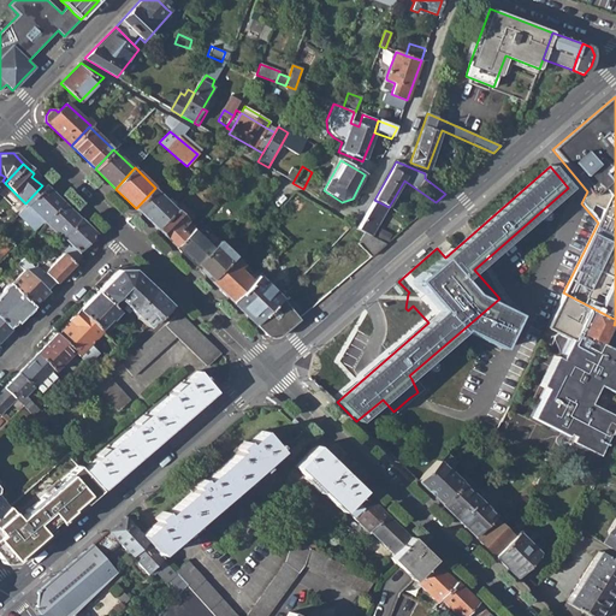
[(42,185),(25,203),(17,213),(35,230),(43,220),(63,201),(45,184),(42,185)]
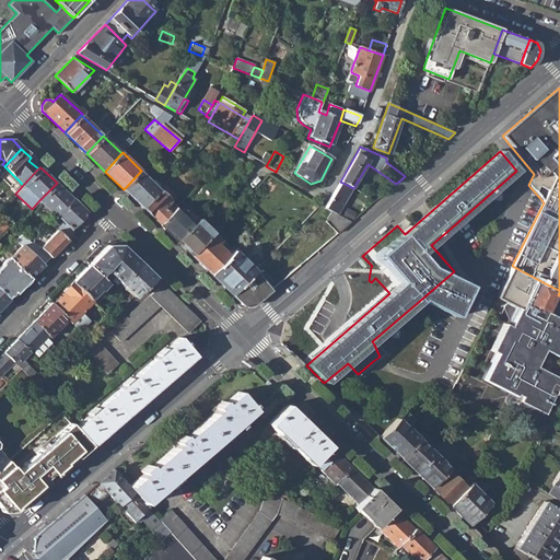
[(124,189),(142,208),(163,186),(144,167),(141,171),(124,189)]
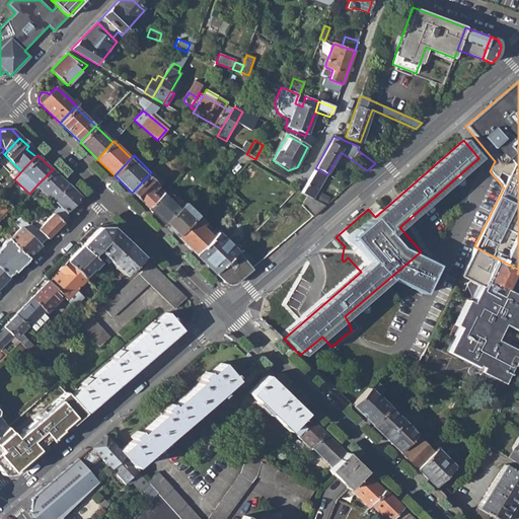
[(312,199),(327,174),(315,168),(301,193),(308,197),(312,199)]
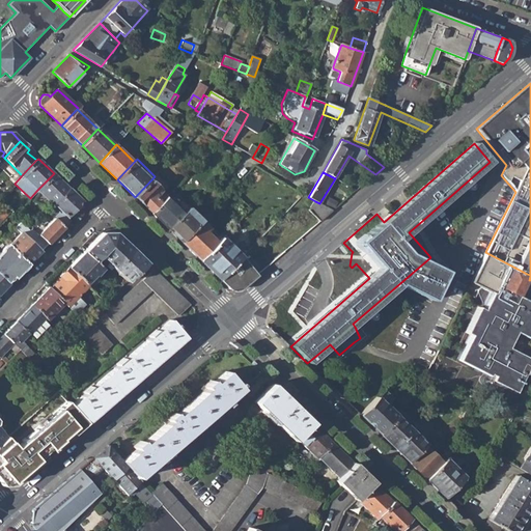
[(37,190),(52,204),(68,187),(54,173),(37,190)]
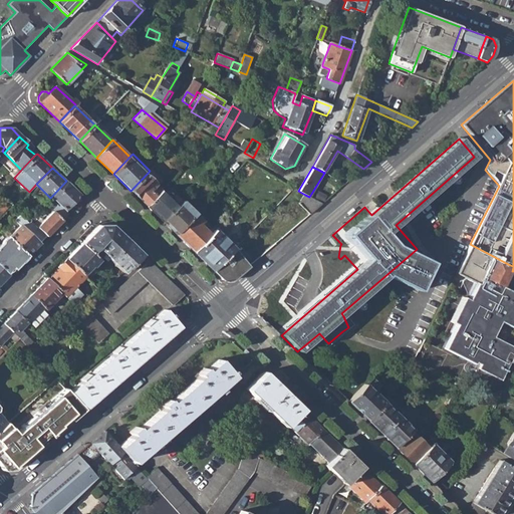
[(131,191),(147,207),(162,191),(156,185),(160,181),(150,171),(131,191)]
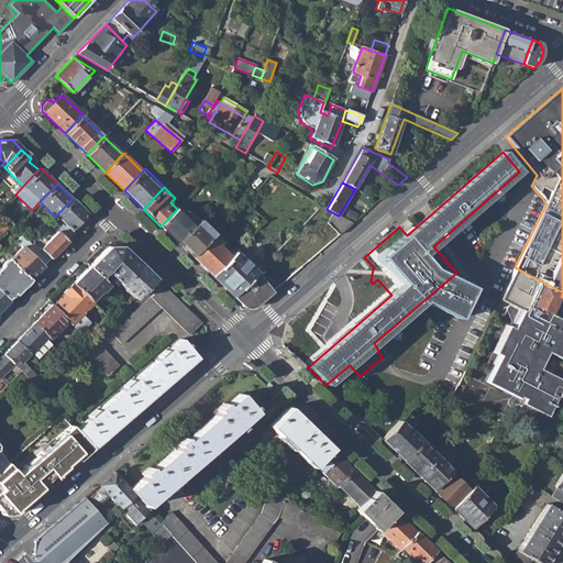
[(48,224),(56,232),(67,242),(72,236),(73,233),(69,231),(76,224),(80,228),(88,220),(88,213),(73,198),(55,217),(48,224)]
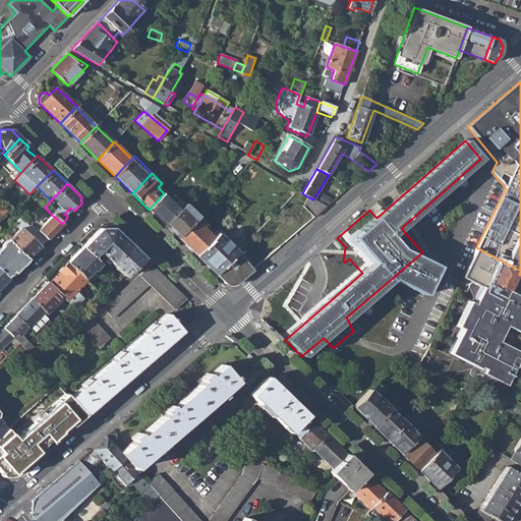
[(149,210),(165,225),(185,204),(180,199),(176,205),(164,193),(149,210)]
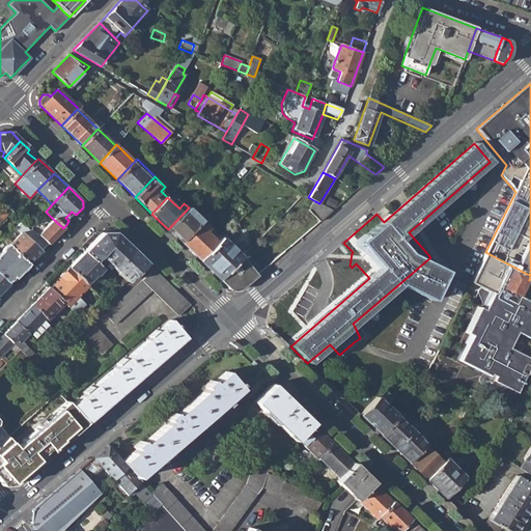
[(333,211),(334,211),(337,203),(329,199),(325,206),(333,211)]
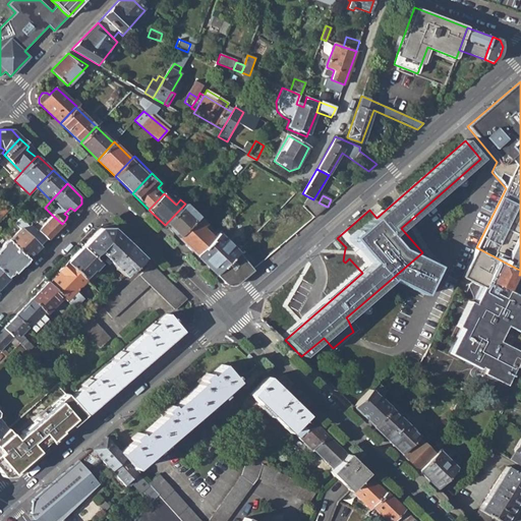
[(319,203),(313,199),(309,197),(303,207),(314,218),(327,207),(319,203)]
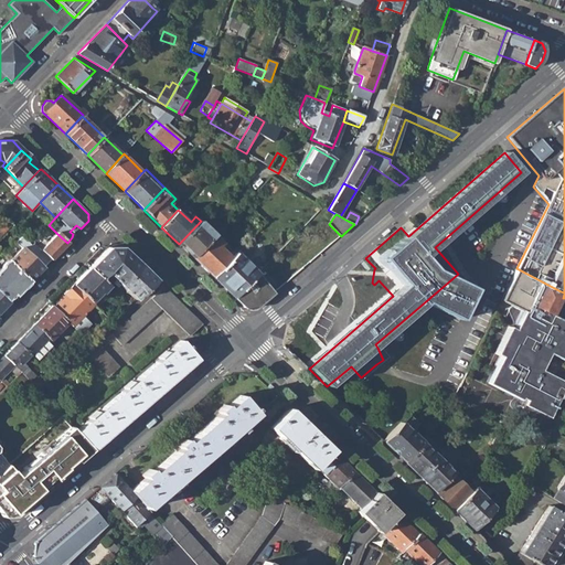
[(179,244),(193,257),(211,238),(215,234),(201,221),(179,244)]
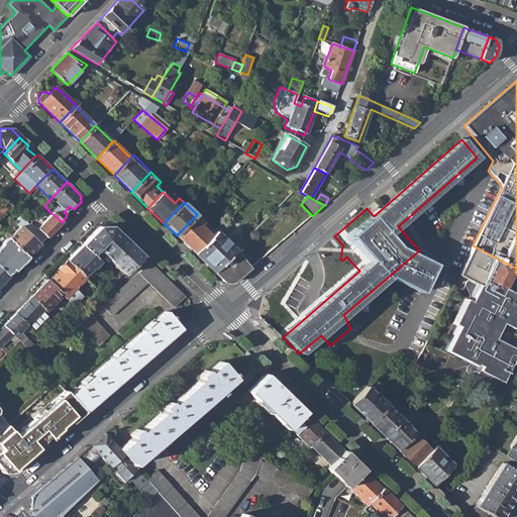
[(46,238),(62,222),(52,213),(36,228),(46,238)]
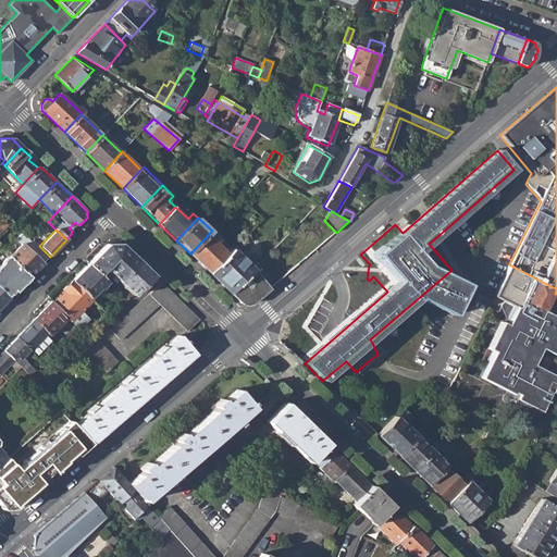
[(21,245),(9,257),(29,276),(42,263),(50,257),(39,246),(37,243),(32,239),(31,240),(22,232),(15,239),(21,245)]
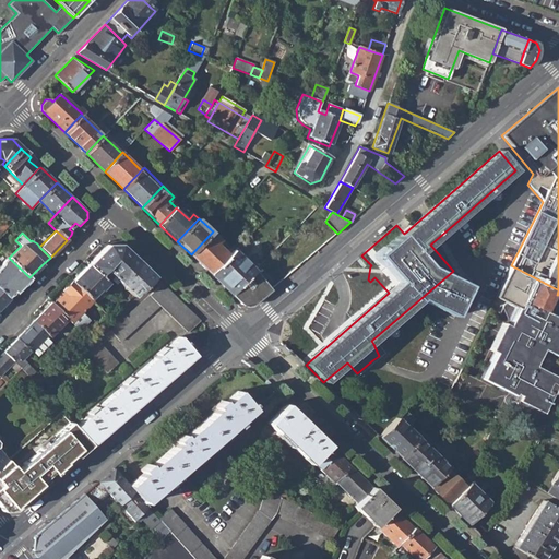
[(32,240),(37,244),(43,238),(37,234),(32,240)]
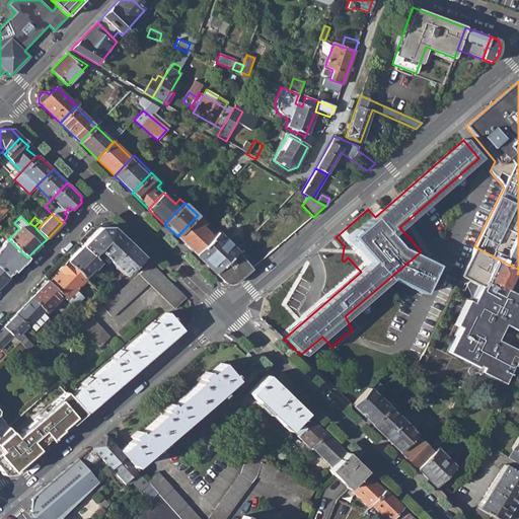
[(177,236),(196,254),(212,237),(194,219),(177,236)]
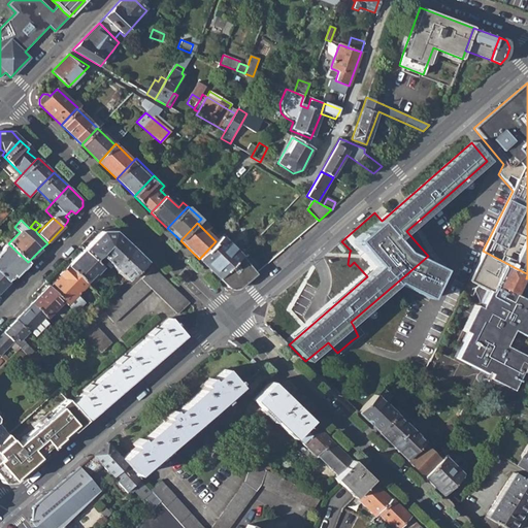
[(101,231),(85,250),(95,260),(100,254),(113,267),(132,248),(114,231),(101,231)]
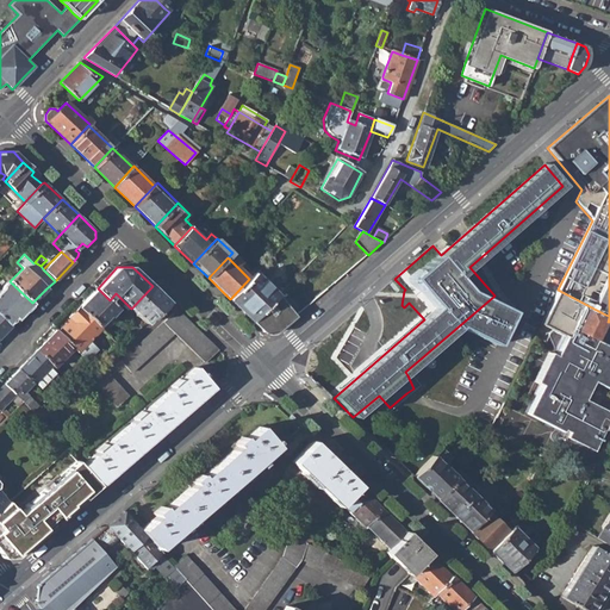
[(230,299),(253,322),(278,296),(255,273),(249,279),(230,299)]
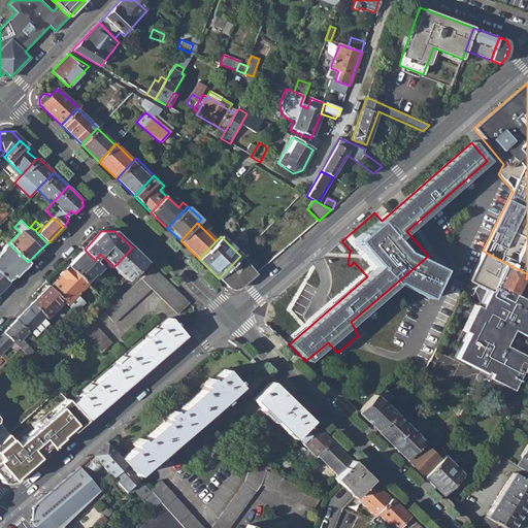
[(0,252),(0,271),(8,279),(12,274),(14,276),(28,262),(8,243),(0,252)]
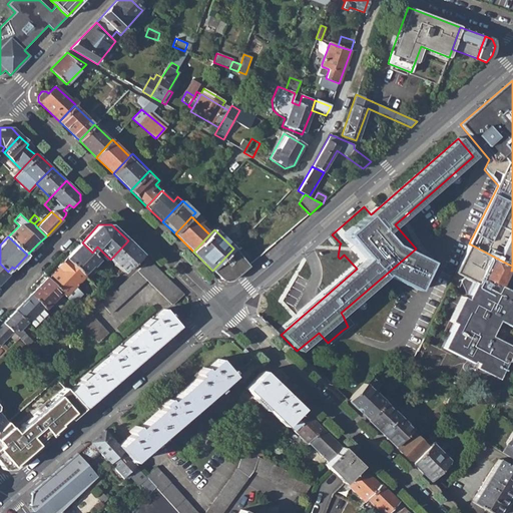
[(142,253),(128,240),(110,260),(123,271),(142,253)]
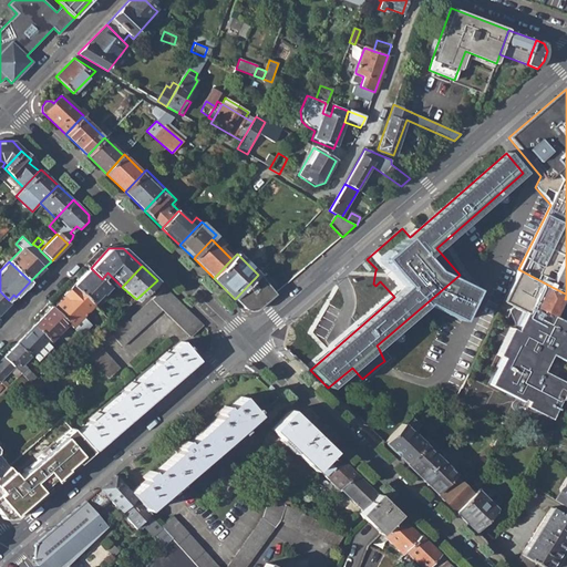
[(91,268),(73,285),(91,302),(100,292),(102,295),(109,287),(102,279),(91,268)]
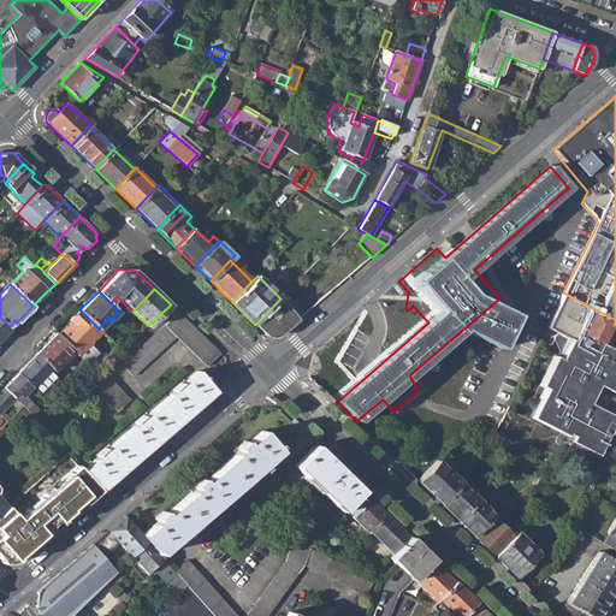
[(570,337),(576,341),(581,332),(599,342),(610,319),(611,318),(563,292),(548,326),(570,337)]
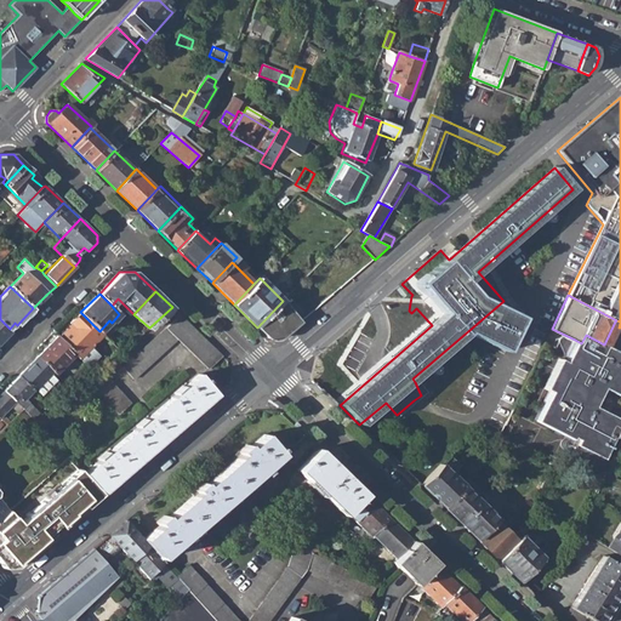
[(302,322),(283,301),(257,328),(269,339),(274,341),(280,340),(302,322)]
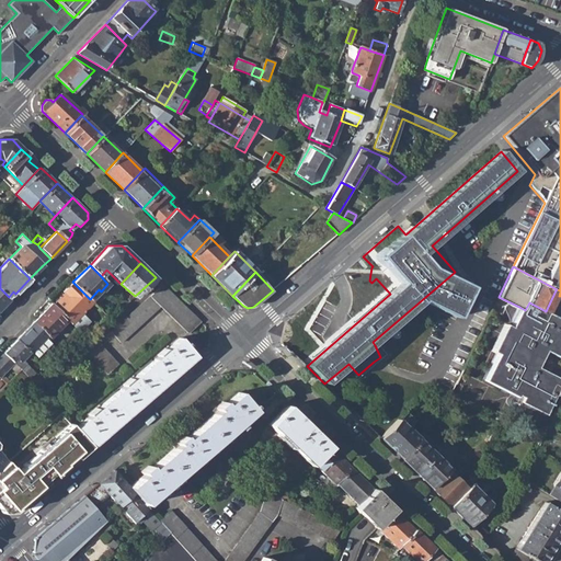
[(66,293),(54,306),(68,319),(75,325),(82,317),(80,316),(93,301),(90,299),(72,282),(64,290),(66,293)]
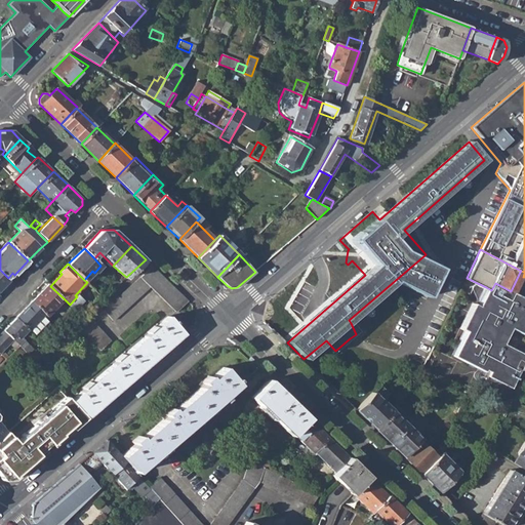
[(105,309),(115,320),(152,287),(177,313),(189,300),(152,266),(105,309)]
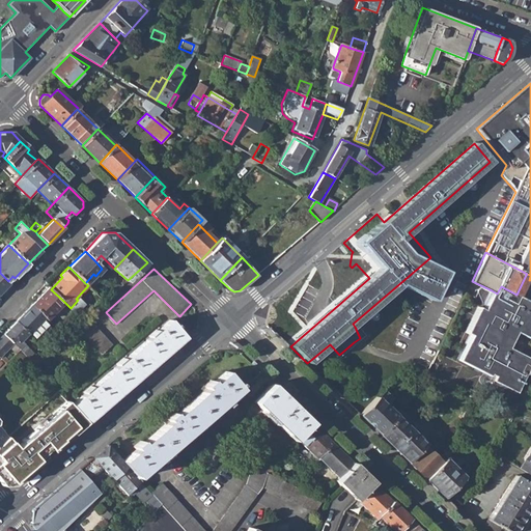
[(0,273),(0,292),(9,282),(8,281),(0,273)]
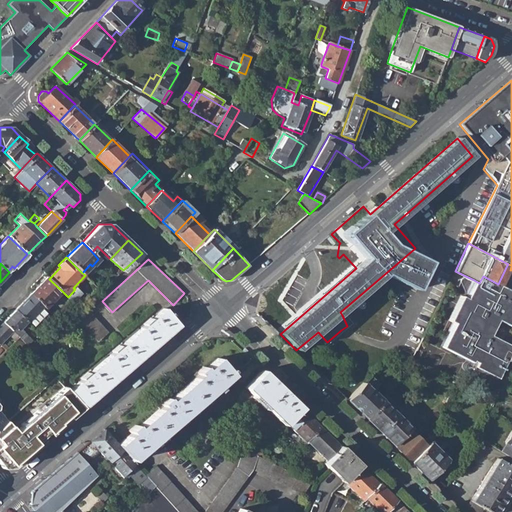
[(479,283),(474,280),(465,297),(460,294),(448,319),(452,322),(440,346),(470,361),(471,359),(474,361),(472,365),(496,377),(501,366),(508,370),(510,364),(503,360),(511,343),(511,301),(494,293),(498,284),(483,276),(479,283)]
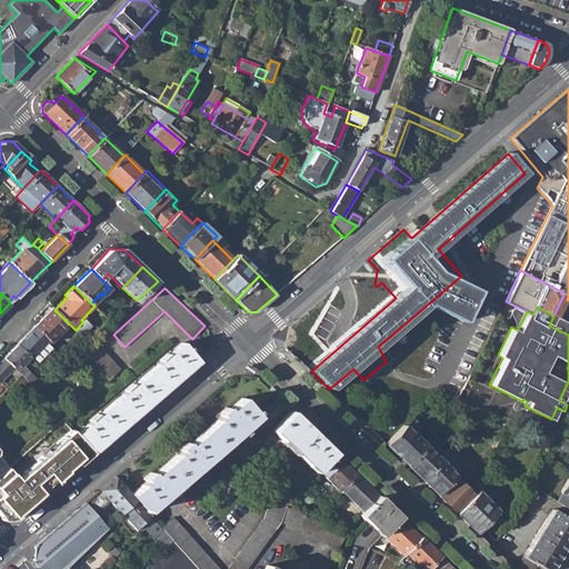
[(52,308),(36,326),(49,338),(52,341),(69,323),(55,310),(52,308)]
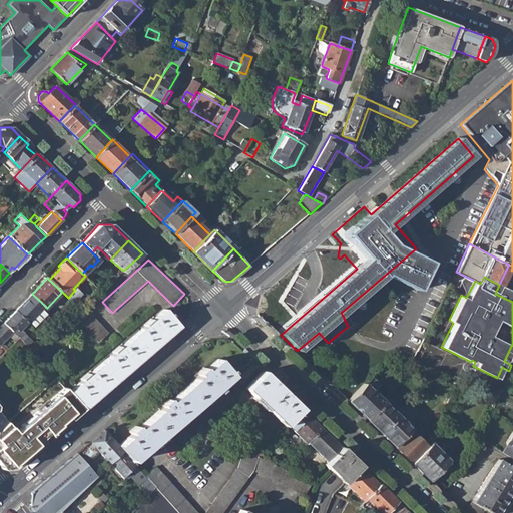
[(512,302),(512,288),(511,291),(499,285),(495,294),(512,302)]
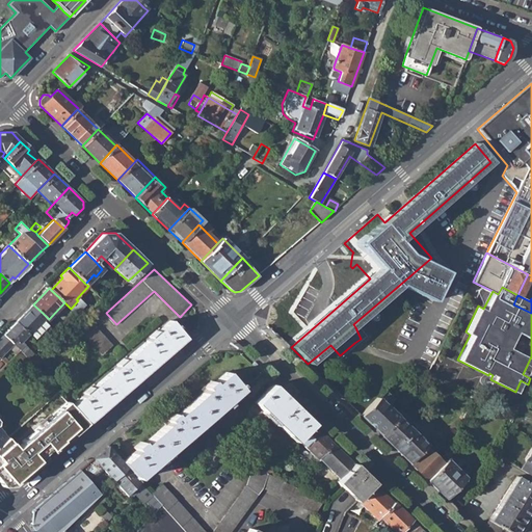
[(33,304),(17,322),(28,333),(29,334),(31,333),(46,316),(33,304)]
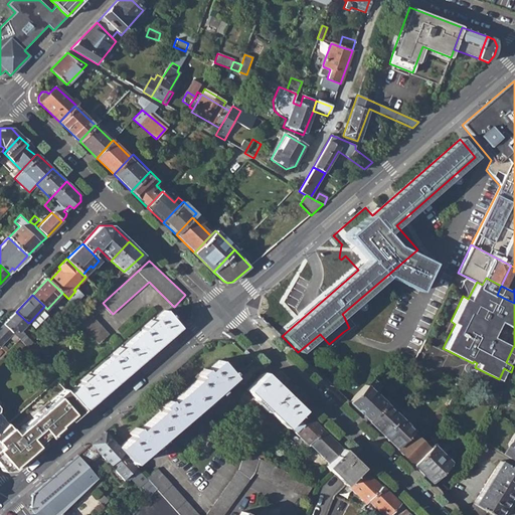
[(49,311),(47,309),(44,306),(30,322),(35,326),(49,311)]
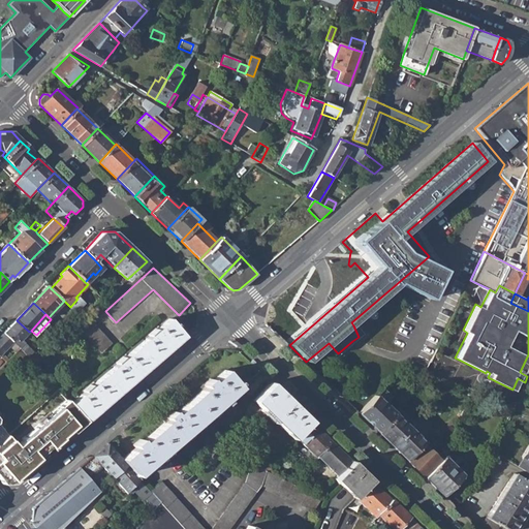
[(78,325),(101,352),(112,343),(88,316),(84,319),(78,325)]
